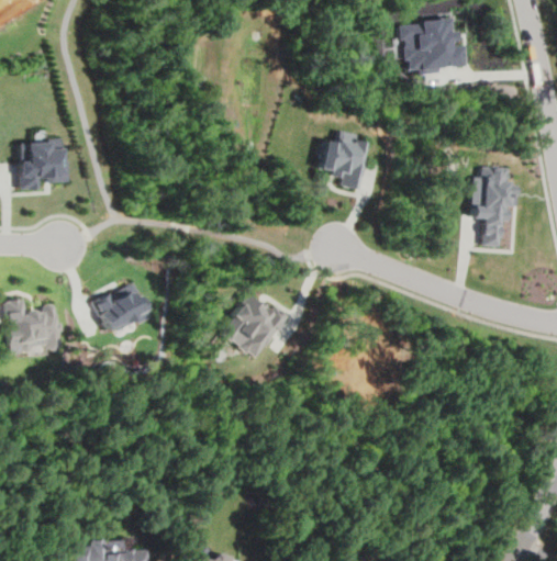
[(401,26),(401,37),(407,37),(408,58),(411,58),(412,68),(421,67),(422,74),(439,73),(439,67),(465,66),(464,45),(452,46),(452,41),(457,41),(457,32),(449,33),(449,20),(423,21),(423,24),(401,26)]
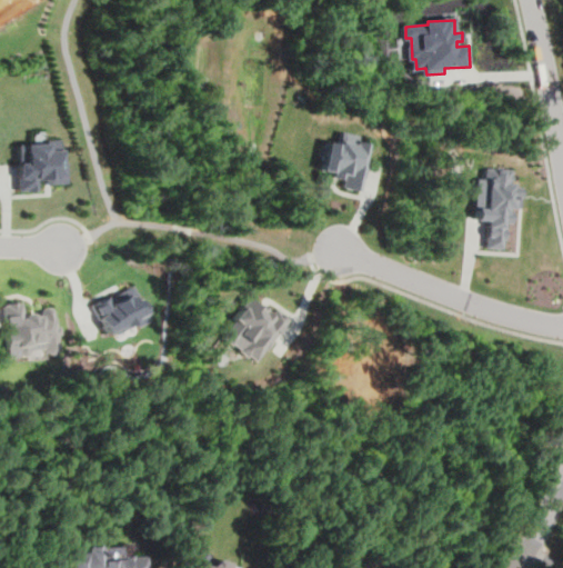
[(344,132),(342,142),(329,140),(322,169),(337,172),(335,177),(345,179),(344,186),(363,190),(373,143),(358,140),(359,136),(344,132)]
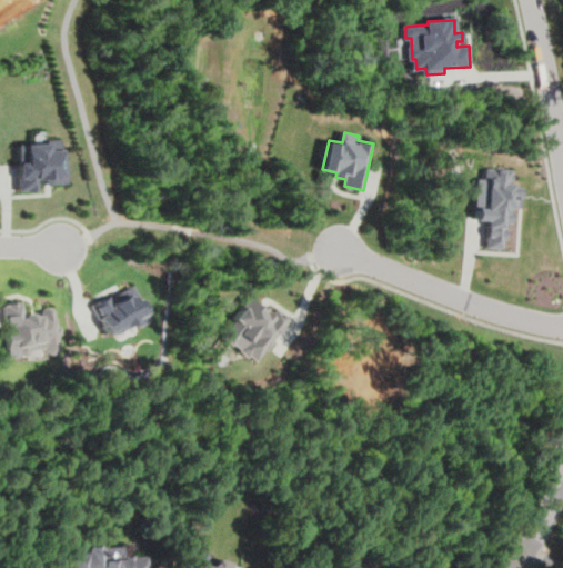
[(20,145),(21,190),(40,189),(40,178),(50,178),(50,183),(71,183),(71,162),(67,162),(66,138),(49,138),(49,143),(20,145)]
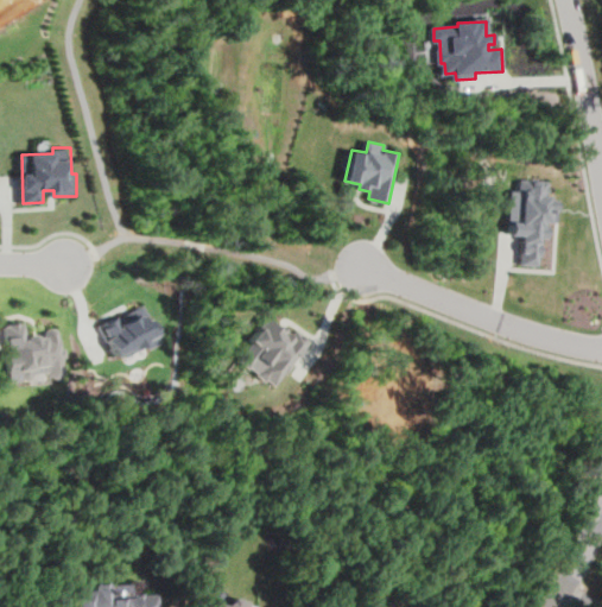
[(523,264),(540,265),(542,236),(549,236),(549,226),(544,226),(544,221),(551,221),(552,210),(556,210),(557,200),(551,200),(552,196),(550,196),(550,182),(520,181),(519,191),(512,191),(509,223),(512,223),(511,234),(524,235),(523,264)]
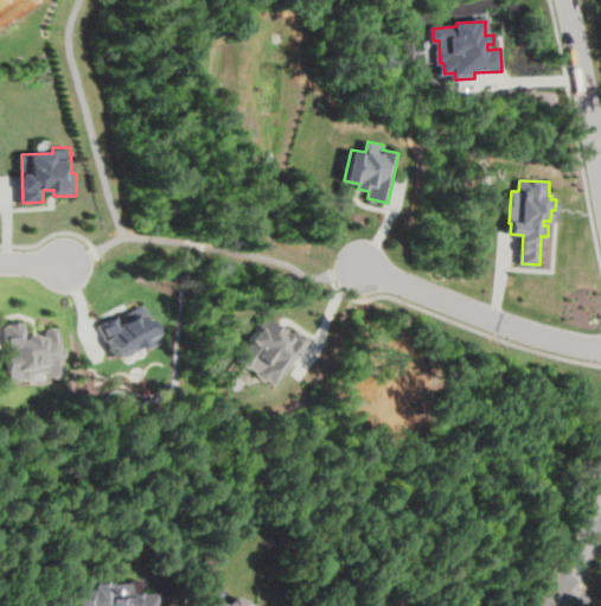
[(101,324),(116,356),(126,351),(127,355),(148,345),(149,349),(167,339),(155,316),(147,320),(144,312),(123,321),(120,314),(101,324)]
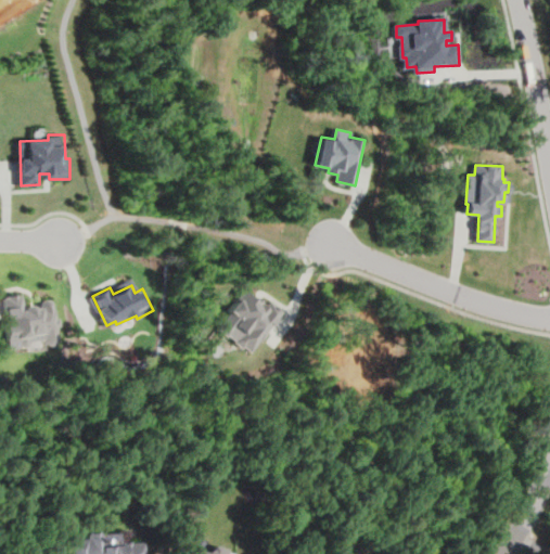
[(215,329),(253,356),(276,324),(272,322),(280,311),(246,286),(215,329)]
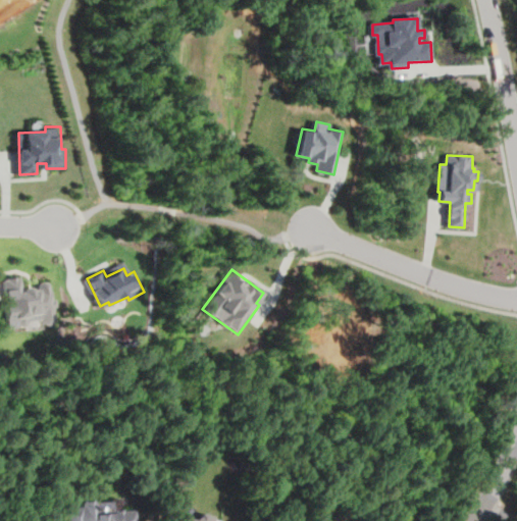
[(7,303),(11,328),(30,325),(28,316),(42,314),(44,321),(46,324),(51,325),(54,324),(57,323),(57,320),(56,308),(58,307),(57,299),(54,299),(53,285),(51,284),(50,282),(48,281),(44,282),(43,283),(42,289),(37,290),(36,288),(32,285),(30,287),(28,289),(28,292),(23,292),(21,279),(9,280),(12,302),(7,303)]
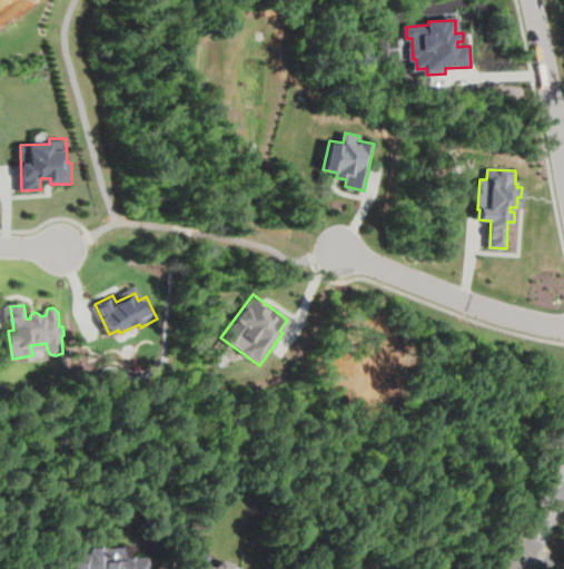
[(70,555),(71,568),(149,568),(148,558),(129,560),(128,548),(106,549),(106,546),(91,548),(92,553),(70,555)]
